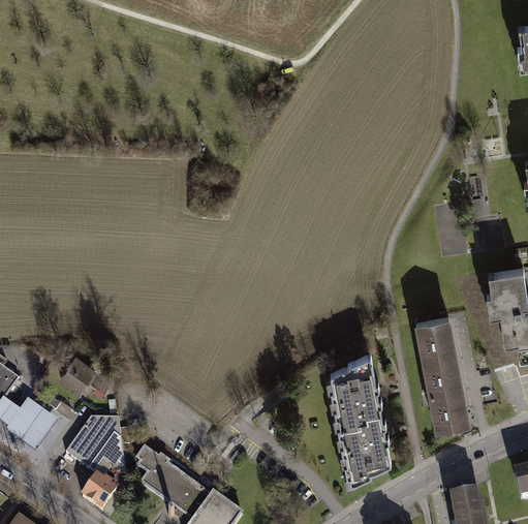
[(527,23),(519,25),(522,43),(517,44),(519,59),(521,59),(522,63),(527,62),(527,23)]
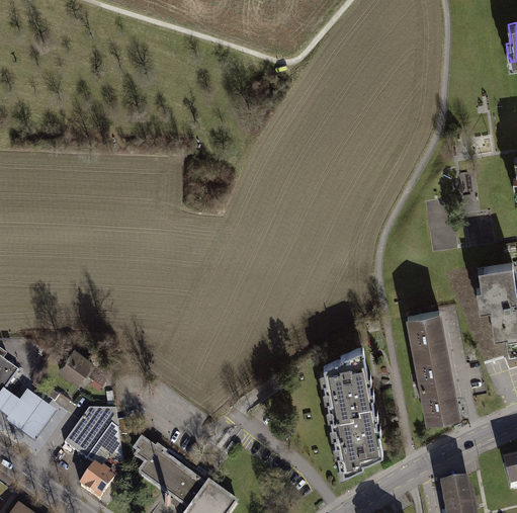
[(495,334),(506,332),(516,330),(516,298),(513,300),(512,295),(516,295),(512,260),(479,264),(482,283),(477,284),(479,305),(491,303),(495,334)]
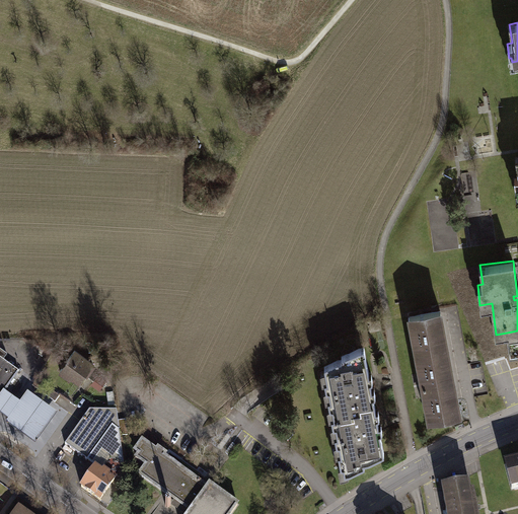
[(446,344),(439,308),(407,315),(414,350),(446,344)]
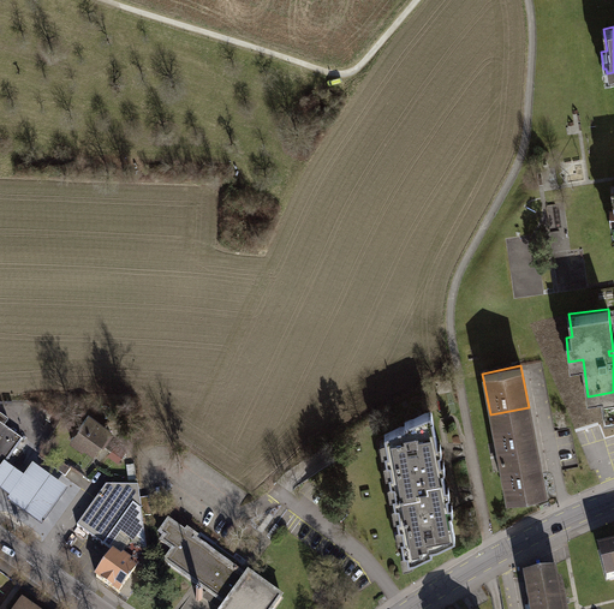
[(613,392),(601,394),(603,411),(613,409),(613,392)]
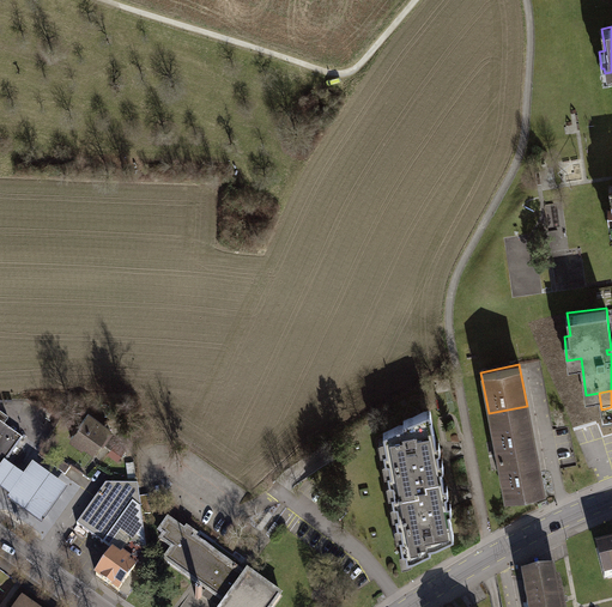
[(418,449),(436,445),(438,445),(437,437),(435,438),(429,406),(404,417),(405,423),(382,430),(383,436),(379,436),(381,450),(386,449),(387,457),(382,459),(385,471),(389,469),(422,465),(418,449)]
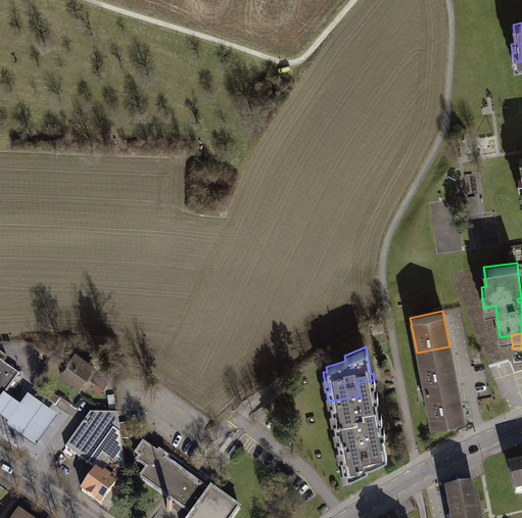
[(457,381),(449,346),(417,352),(423,388),(457,381)]
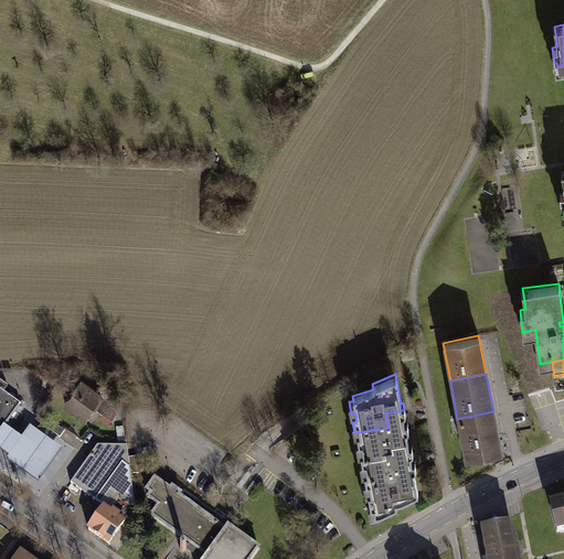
[(0,429),(4,422),(21,399),(3,387),(8,382),(0,376),(0,429)]
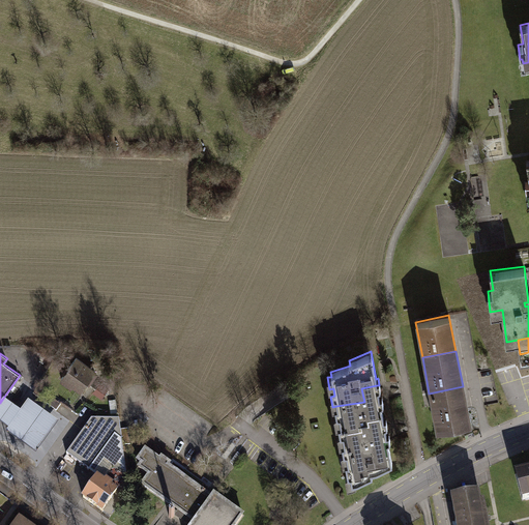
[(94,367),(76,353),(60,376),(69,383),(71,381),(80,386),(94,367)]
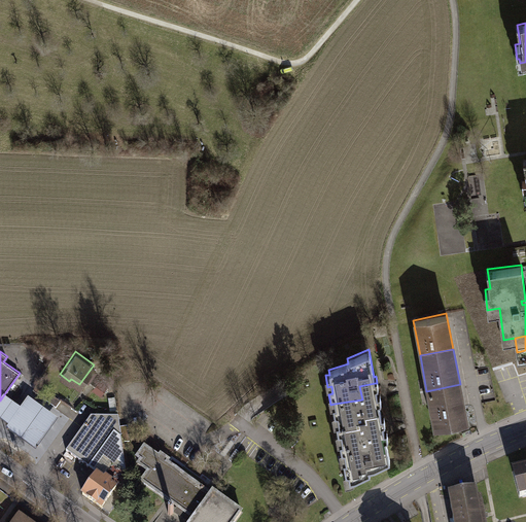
[(366,423),(382,421),(384,420),(383,413),(381,414),(378,398),(381,398),(379,391),(377,391),(375,383),(359,386),(362,399),(335,404),(336,411),(331,412),(334,423),(338,422),(339,430),(336,430),(338,441),(341,441),(369,436),(366,423)]
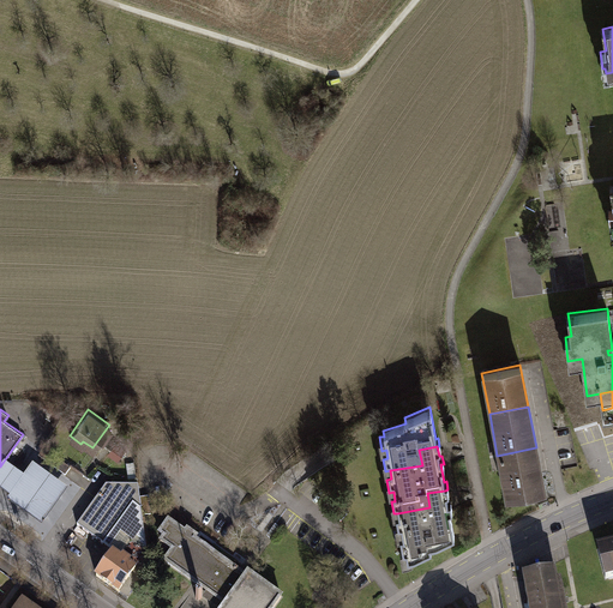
[(544,489),(536,447),(497,456),(505,497),(544,489)]
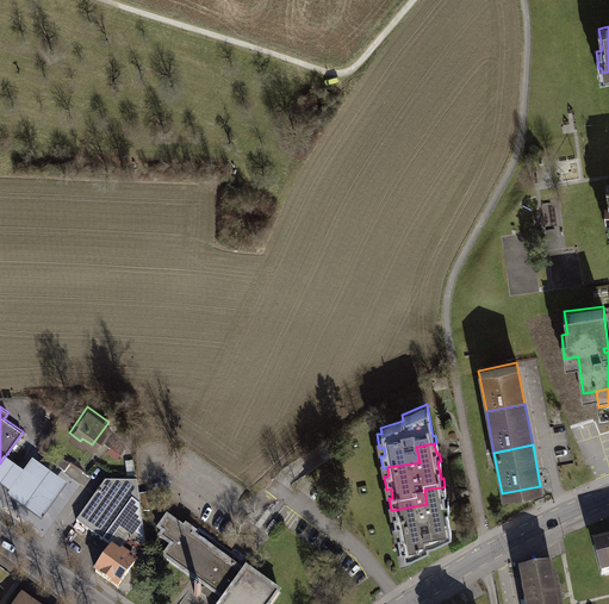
[(51,458),(64,466),(69,459),(56,450),(51,458)]
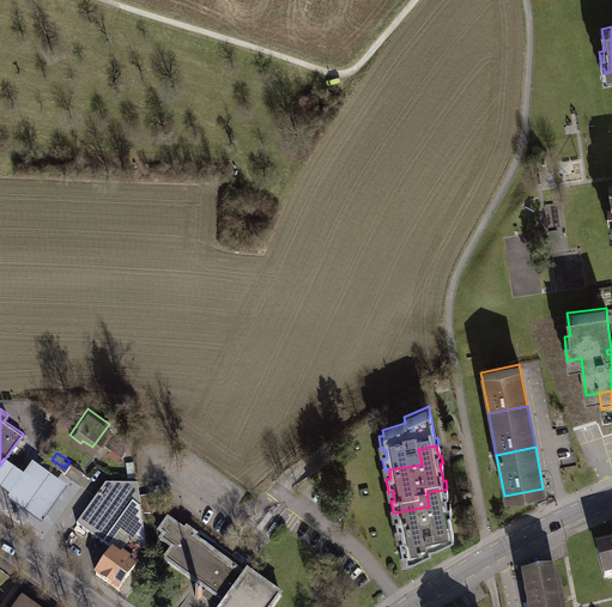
[(23,471),(5,459),(0,466),(0,484),(10,491),(6,496),(41,520),(67,484),(31,459),(23,471)]
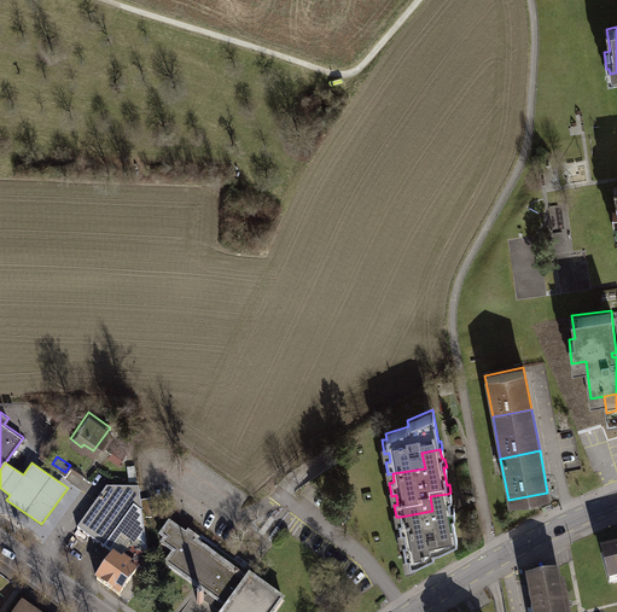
[(105,484),(77,524),(104,541),(115,526),(127,535),(141,516),(138,484),(105,484)]
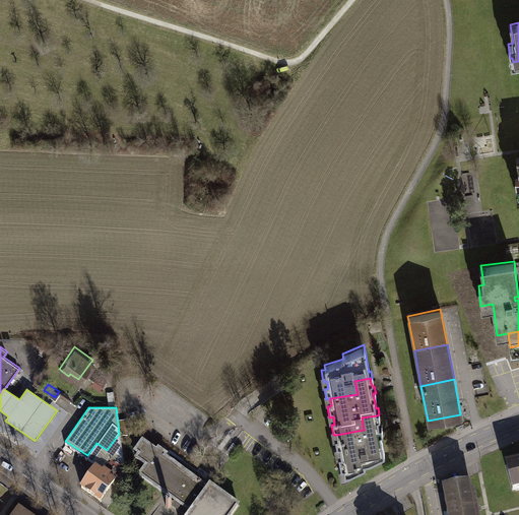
[(364,430),(336,435),(338,442),(334,443),(336,454),(339,453),(341,464),(338,464),(340,474),(364,463),(364,458),(371,457),(383,451),(380,430),(383,430),(382,422),(378,423),(377,415),(362,417),(364,430)]
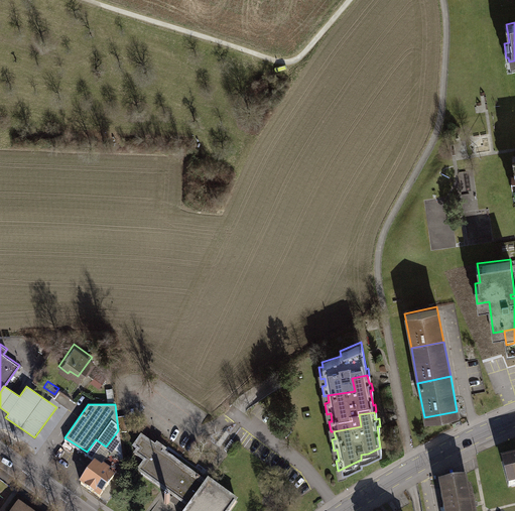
[(85,455),(94,461),(101,466),(103,463),(109,468),(107,470),(114,475),(100,494),(107,499),(125,472),(118,430),(106,446),(96,439),(87,452),(85,455)]
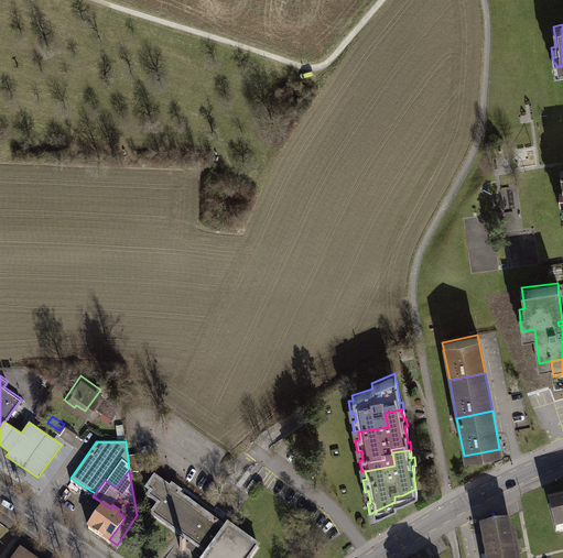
[(170,483),(154,472),(145,484),(150,488),(147,492),(159,501),(151,511),(206,550),(201,557),(248,557),(257,546),(179,490),(181,488),(172,481),(170,483)]
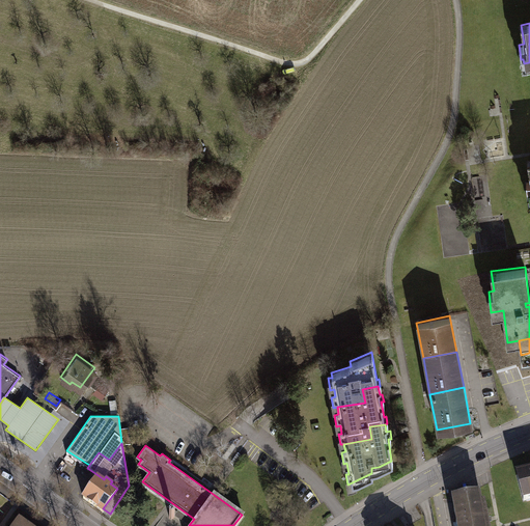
[(529,472),(513,476),(521,503),(529,500),(529,504),(529,472)]
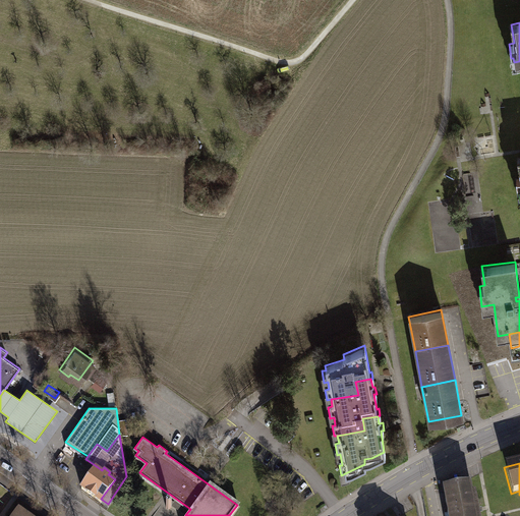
[(102,470),(95,465),(80,485),(101,499),(115,479),(108,474),(110,472),(104,467),(102,470)]
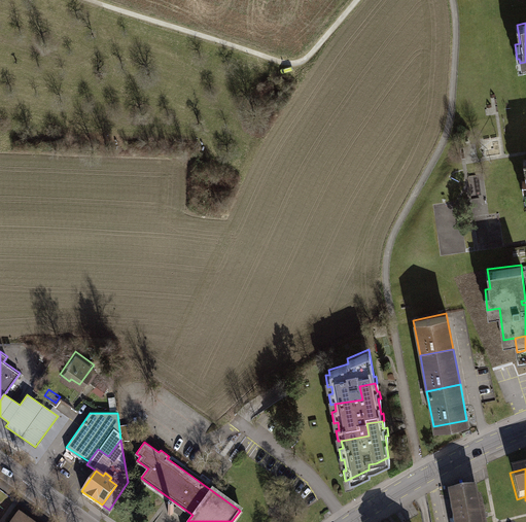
[(449,493),(454,521),(485,521),(481,500),(478,500),(476,489),(449,493)]
